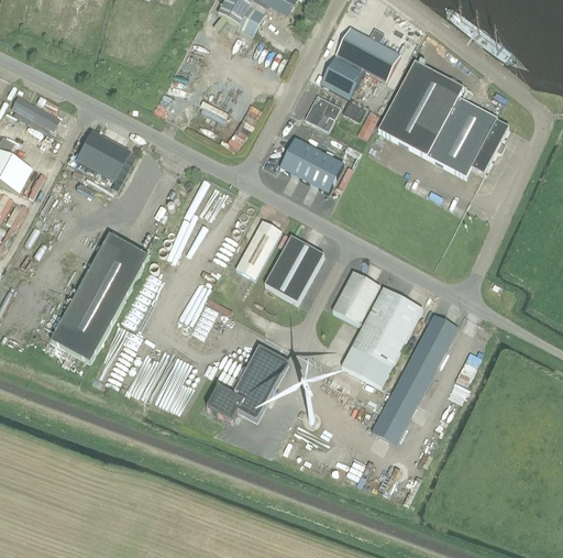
[(223,0),(217,12),(238,24),(236,26),(252,35),(264,13),(249,4),(251,0),(264,0),(287,13),(295,0),(223,0)]
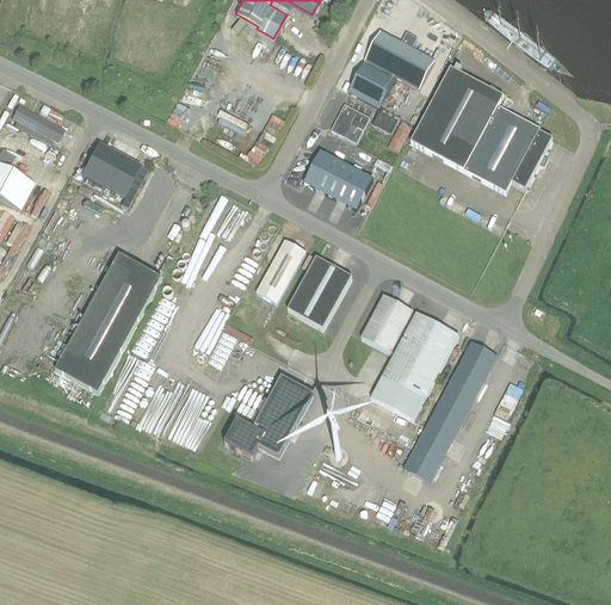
[(434,57),(412,45),(418,35),(407,29),(401,39),(380,29),(364,59),(347,90),(380,106),(396,75),(418,87),(434,57)]
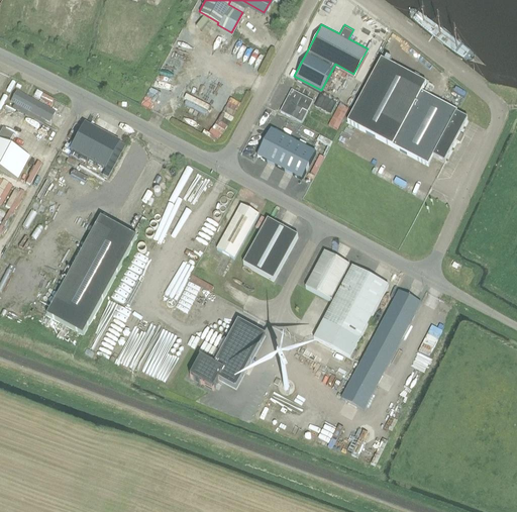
[(421,88),(425,79),(381,56),(347,118),(428,162),(433,152),(444,159),(444,158),(451,143),(453,144),(457,137),(455,136),(467,115),(468,115),(455,109),(456,107),(421,88)]
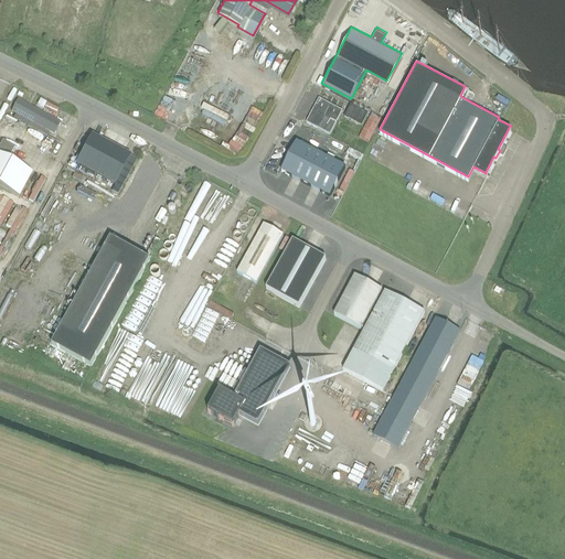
[(206,98),(202,108),(227,119),(231,110),(230,109),(237,92),(222,85),(217,96),(222,98),(220,104),(206,98)]
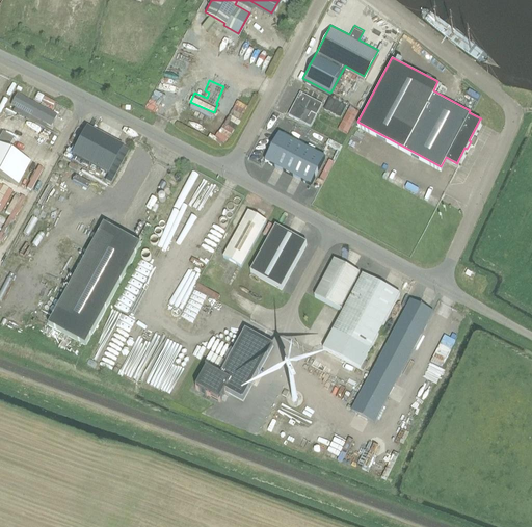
[(159,107),(165,88),(155,85),(149,104),(159,107)]
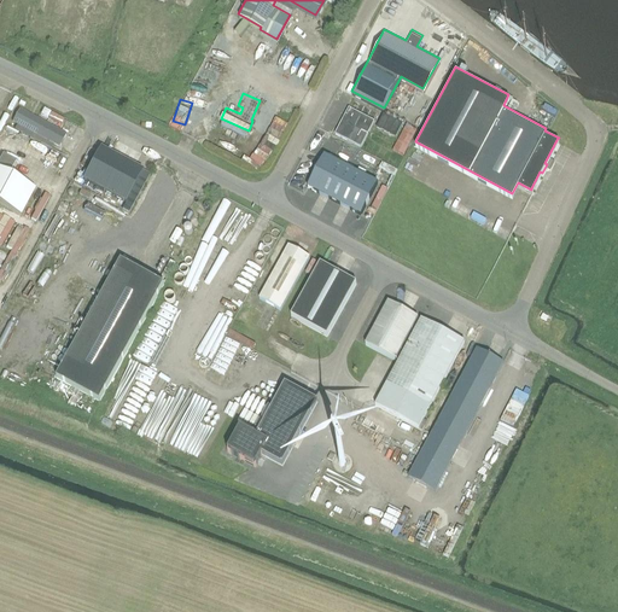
[(367,112),(348,103),(334,128),(354,138),(367,112)]
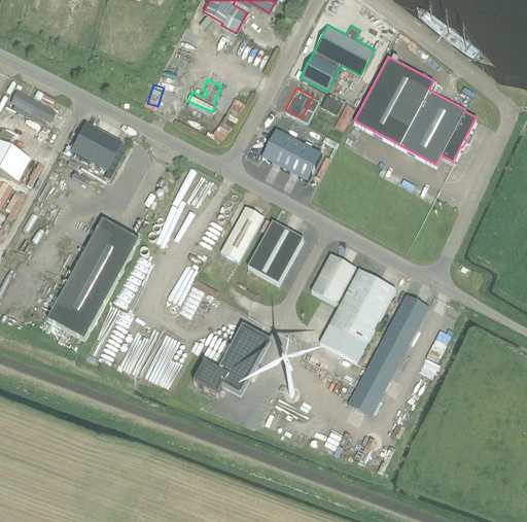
[(56,110),(34,98),(16,89),(10,100),(14,102),(12,106),(43,123),(46,118),(50,120),(56,110)]
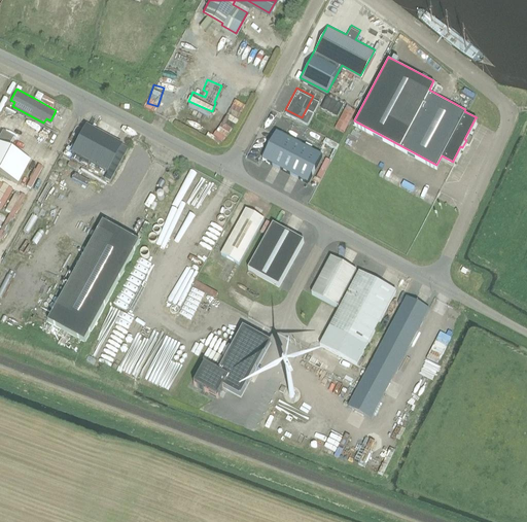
[(54,101),(56,96),(44,90),(42,95),(54,101)]
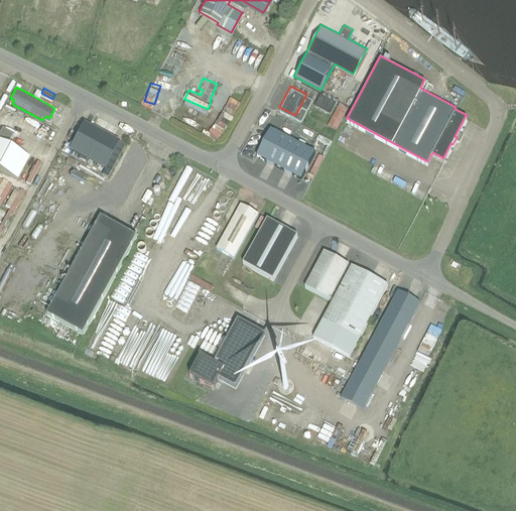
[(337,101),(319,92),(314,102),(332,110),(337,101)]
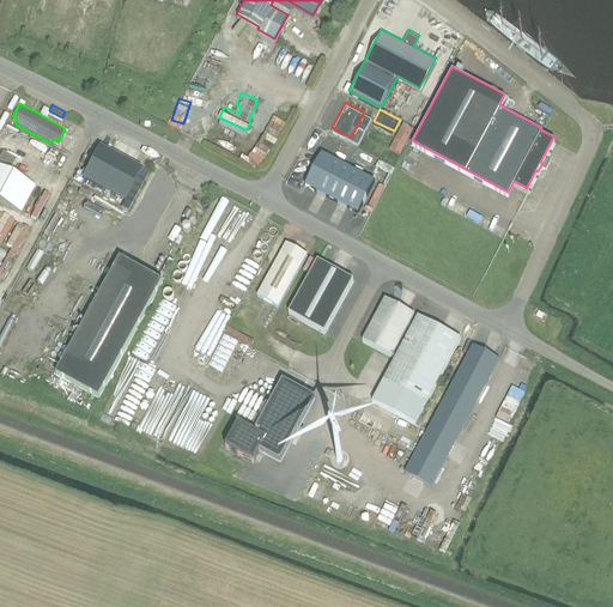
[(414,123),(405,119),(400,127),(410,132),(414,123)]
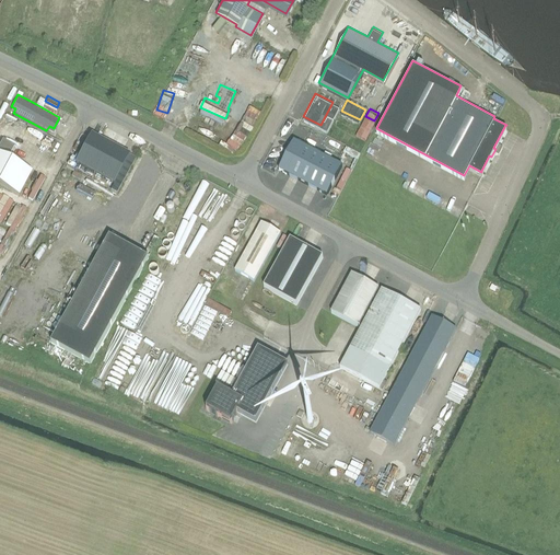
[(241,122),(226,142),(236,150),(251,129),(241,122)]
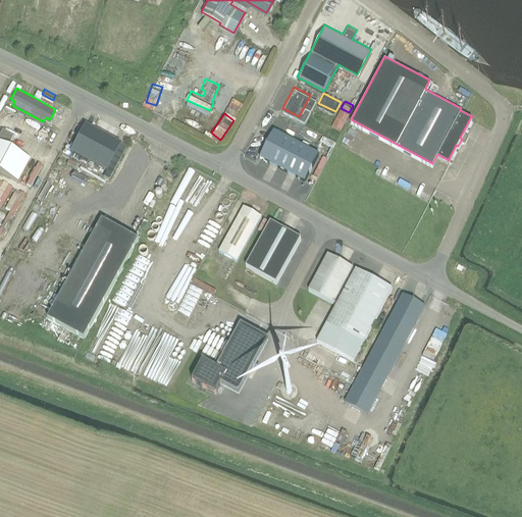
[(85,120),(69,147),(106,167),(120,140),(85,120)]
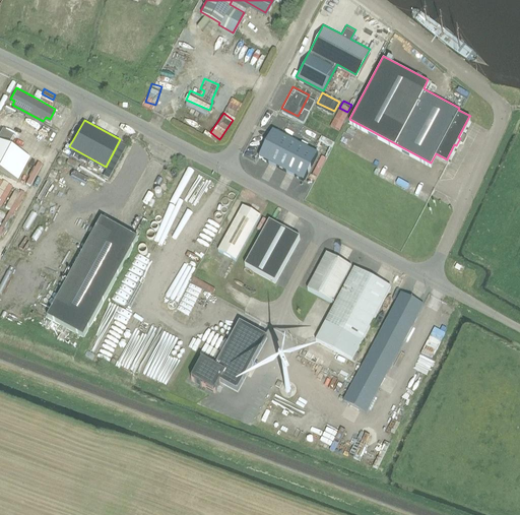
[(0,168),(16,177),(28,154),(8,143),(14,132),(2,126),(0,128),(0,168)]
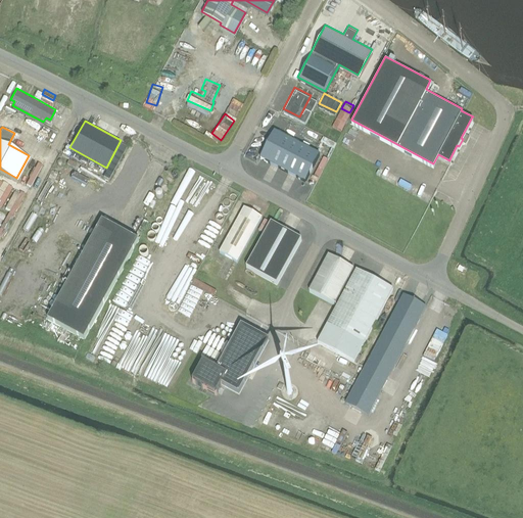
[(274,127),(260,154),(305,178),(320,150),(274,127)]
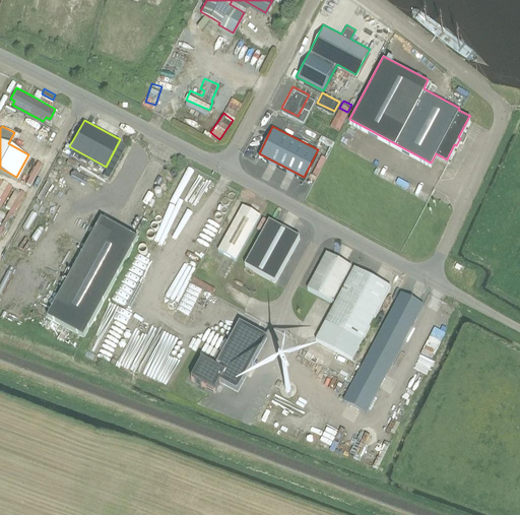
[(325,156),(334,136),(326,133),(318,153),(325,156)]
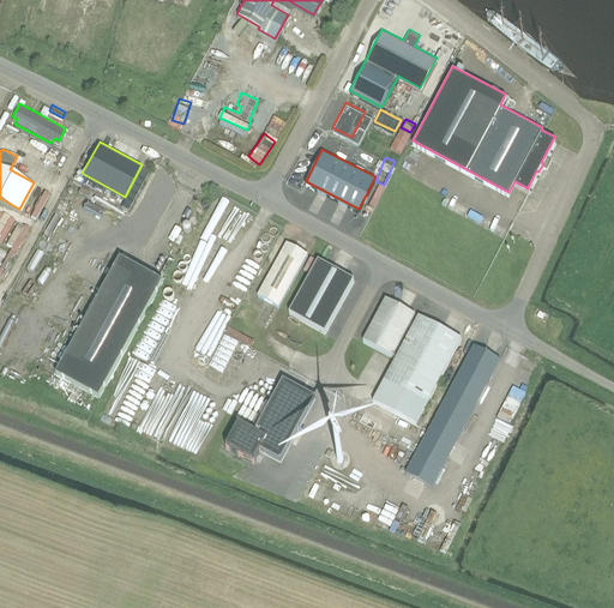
[(221,203),(230,208),(234,202),(224,197),(221,203)]
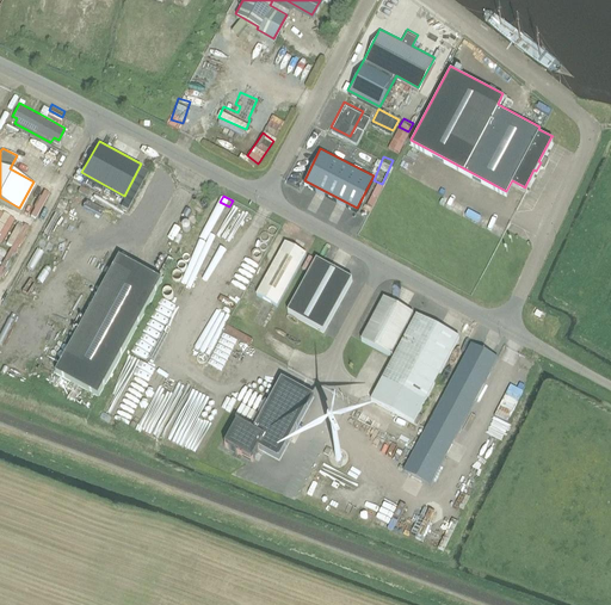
[(0,235),(4,238),(16,213),(0,204),(0,235)]
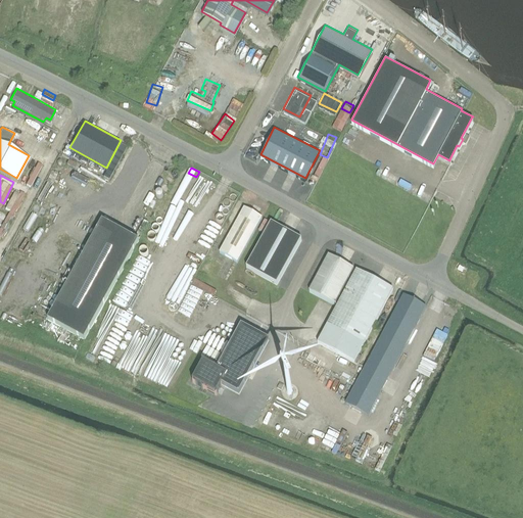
[(176,215),(191,187),(182,181),(167,209),(176,215)]
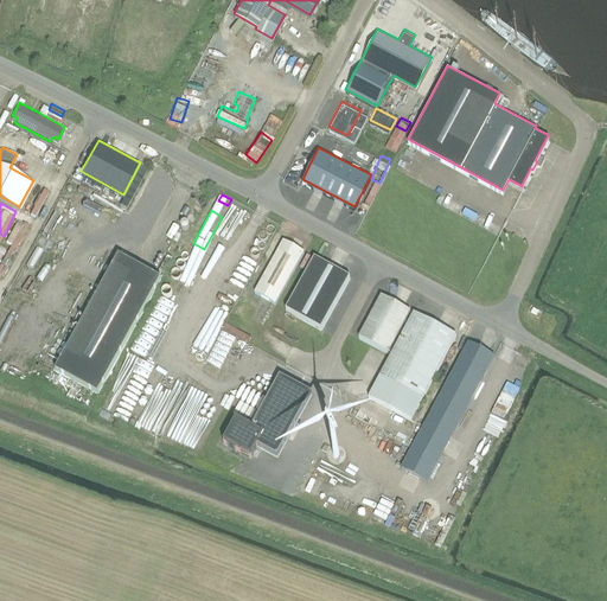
[(275,300),(304,248),(283,236),(255,288),(275,300)]
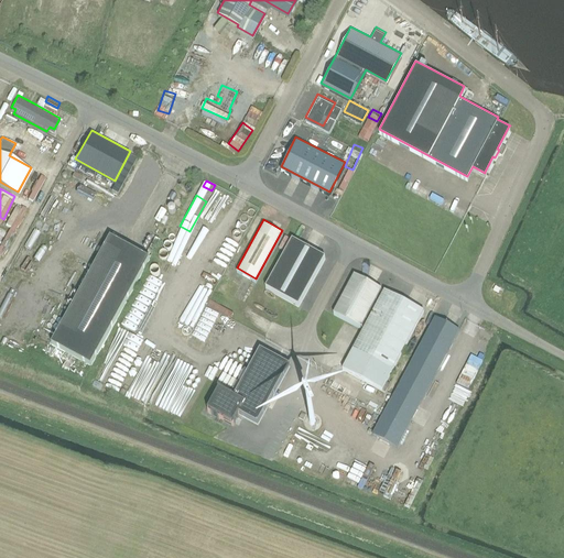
[(145,249),(156,229),(150,226),(139,245),(145,249)]
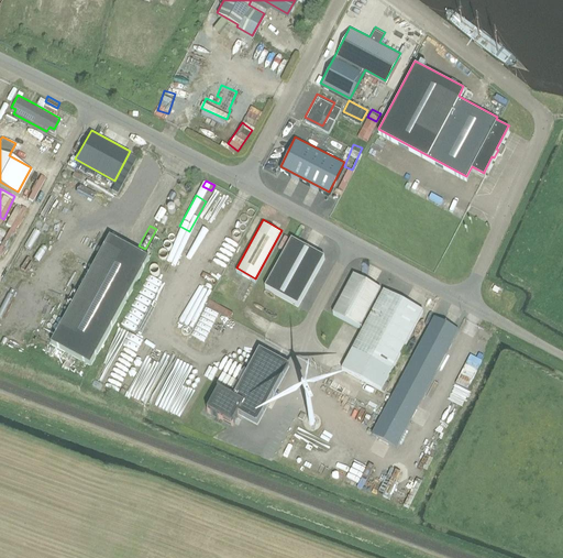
[(110,233),(51,340),(90,362),(150,255),(110,233)]
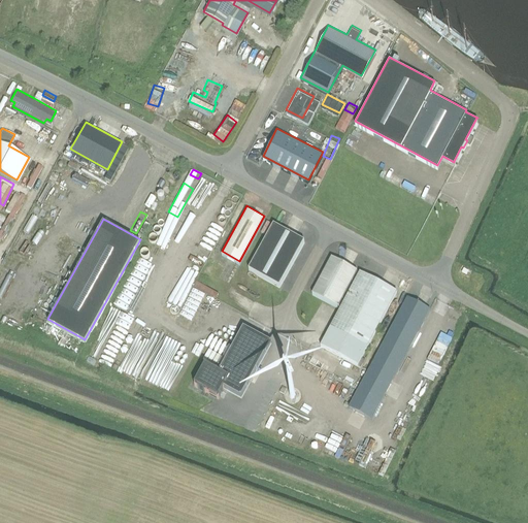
[(249,266),(279,283),(304,237),(273,221),(249,266)]
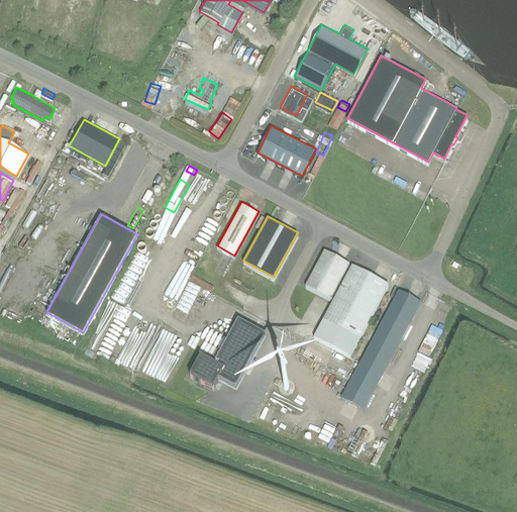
[(330,297),(349,262),(324,248),(305,284),(330,297)]
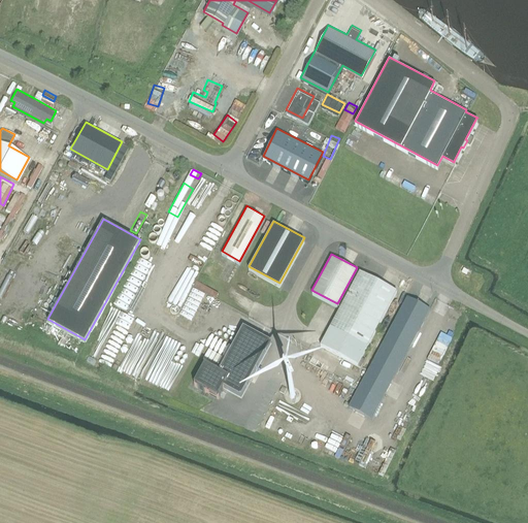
[(357,362),(367,344),(376,325),(397,288),(360,268),(340,305),(330,324),(321,342),(357,362)]
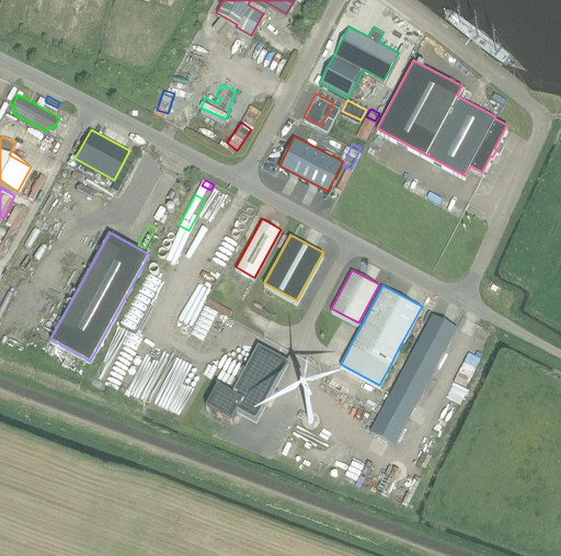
[(457,325),(433,313),(407,362),(371,430),(396,442),(431,374),(457,325)]
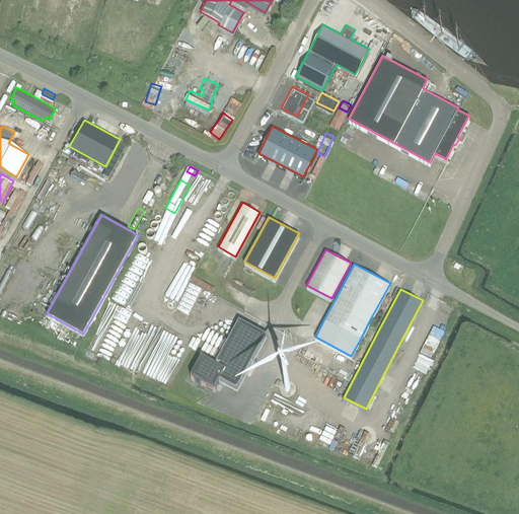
[(191,375),(214,387),(220,377),(237,386),(266,333),(239,318),(215,362),(202,355),(191,375)]
